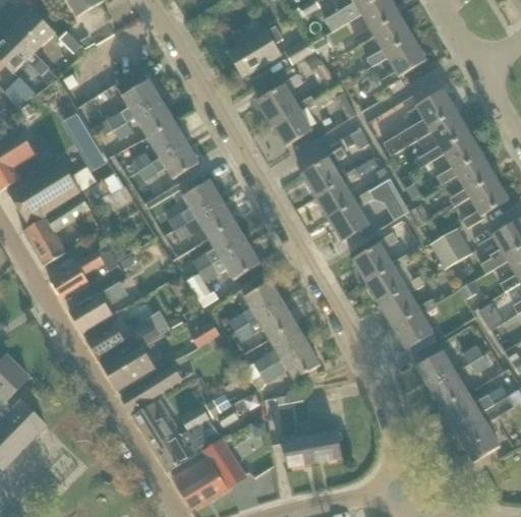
[(68,0),(77,15),(79,14),(91,33),(108,22),(111,20),(101,2),(103,1),(102,0),(68,0)]
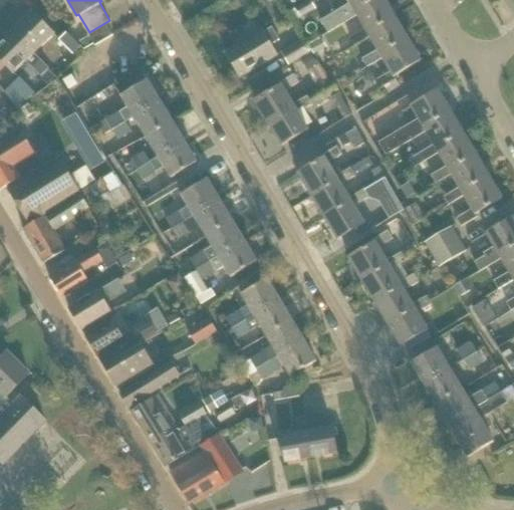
[(302,0),(294,5),(300,15),(316,6),(312,0),(302,0)]
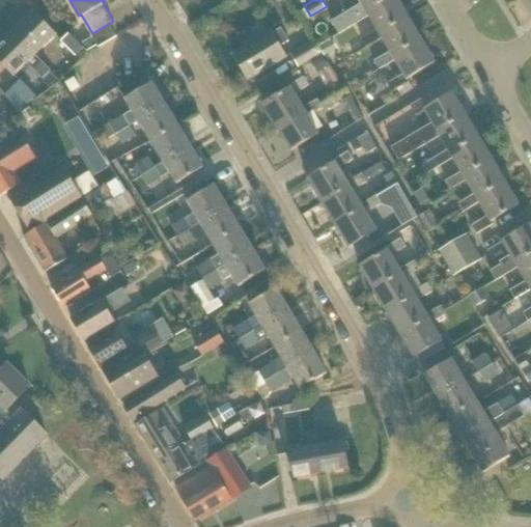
[(366,10),(383,0),(360,0),(361,1),(331,19),(338,31),(353,23),(368,14),(366,10)]
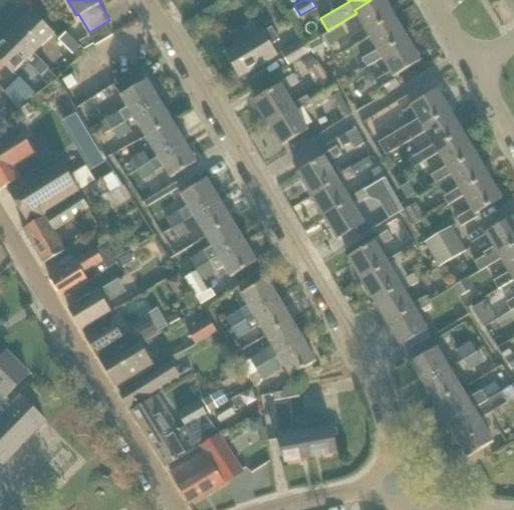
[(367,31),(395,15),(386,0),(370,0),(354,10),(356,13),(364,26),(349,35),(353,43),(369,34),(367,31)]
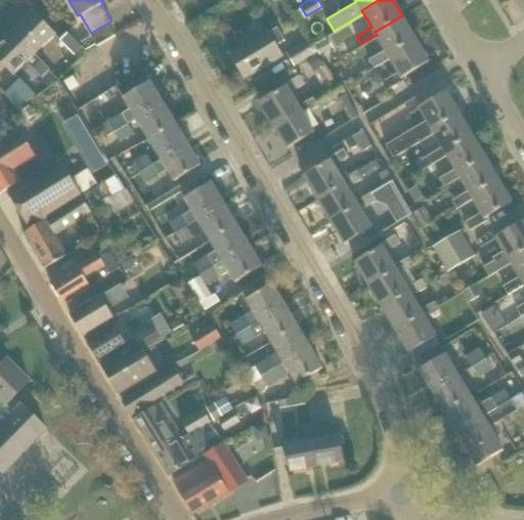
[(33,52),(53,32),(32,9),(11,30),(33,52)]
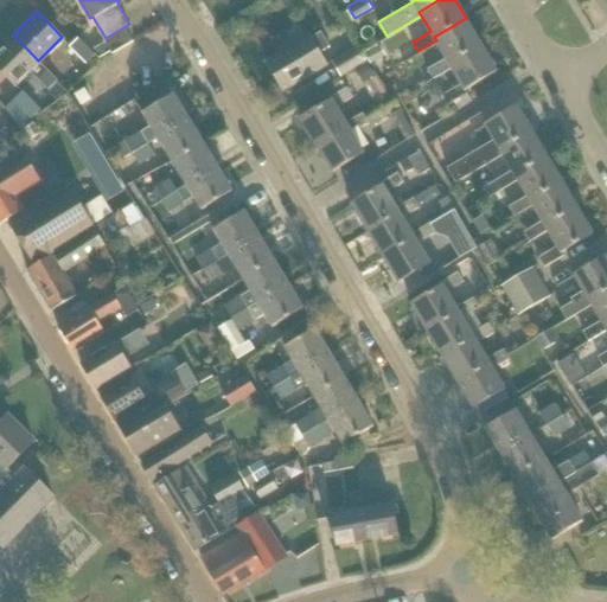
[(448,62),(480,43),(466,18),(434,37),(436,40),(445,57),(427,68),(433,77),(451,66),(448,62)]
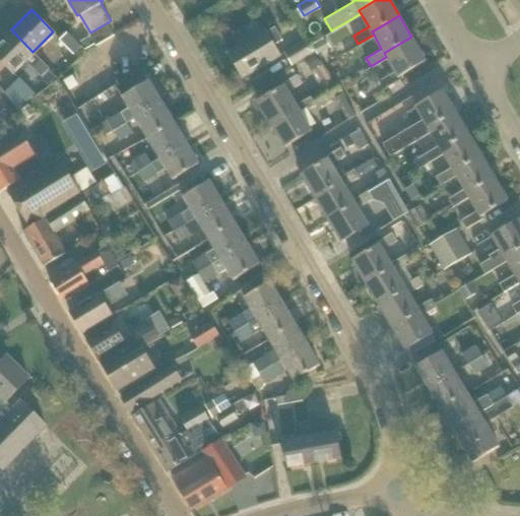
[(282,38),(274,24),(265,30),(264,29),(228,51),(243,75),(279,54),(273,43),(282,38)]
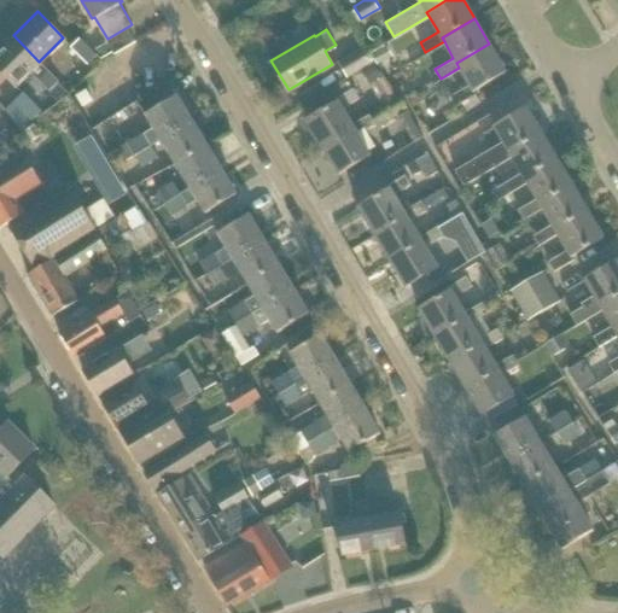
[(57,80),(39,62),(13,35),(0,47),(0,69),(15,85),(30,70),(48,88),(57,80)]
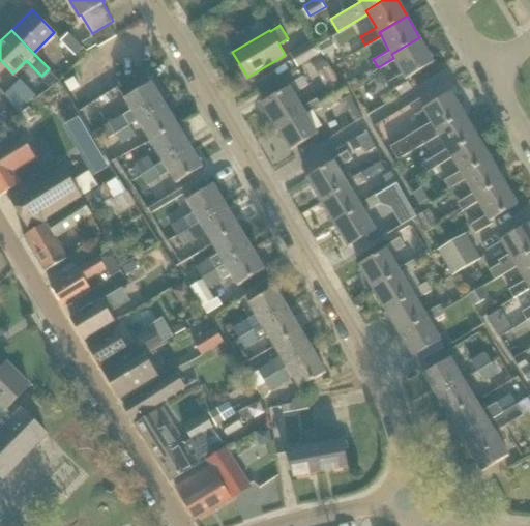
[(75,54),(84,46),(67,30),(59,38),(75,54)]
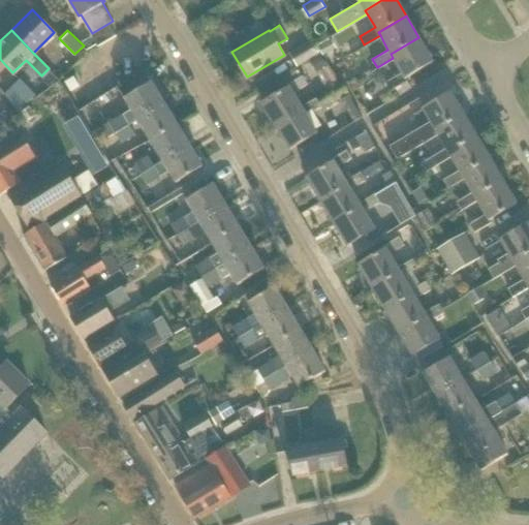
[(92,33),(81,39),(86,49),(97,41),(92,33)]
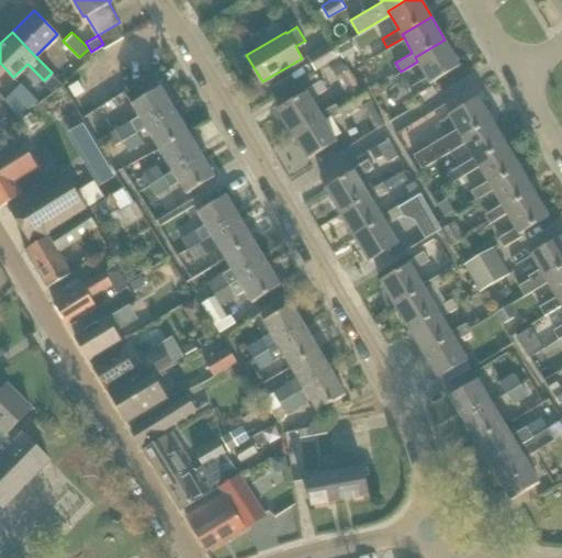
[(350,40),(337,47),(341,56),(356,48),(350,40)]
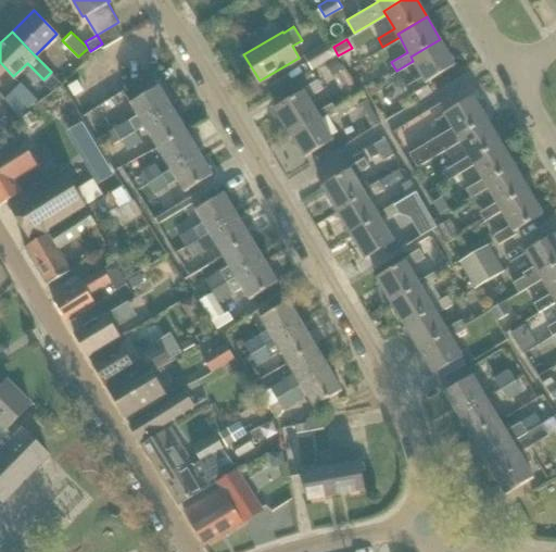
[(411,57),(413,61),(421,75),(405,85),(411,93),(415,90),(419,98),(431,90),(426,80),(454,63),(440,39),(411,57)]
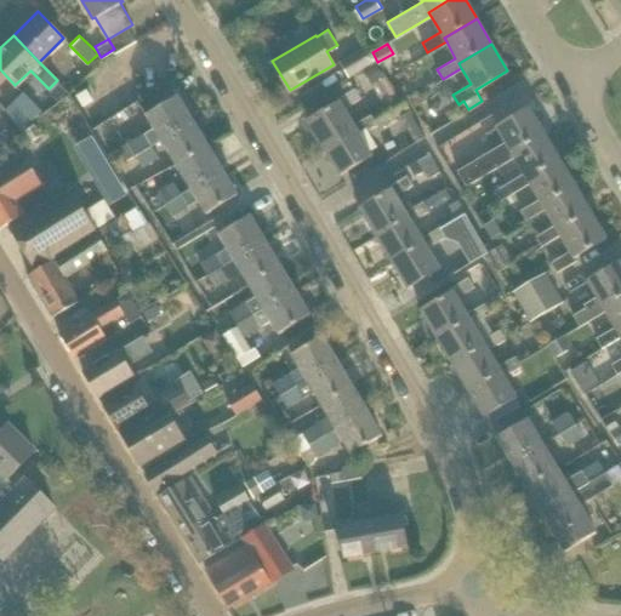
[(365,66),(375,61),(365,45),(339,61),(348,77),(365,66)]
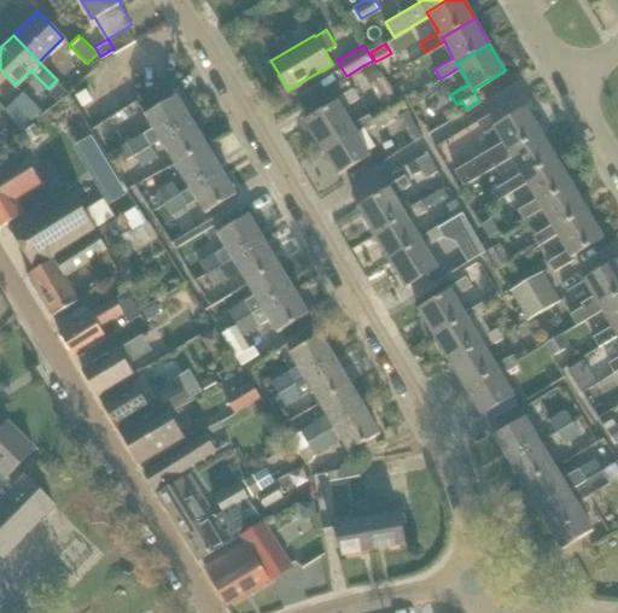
[(382,75),(373,60),(363,65),(372,80),(382,75)]
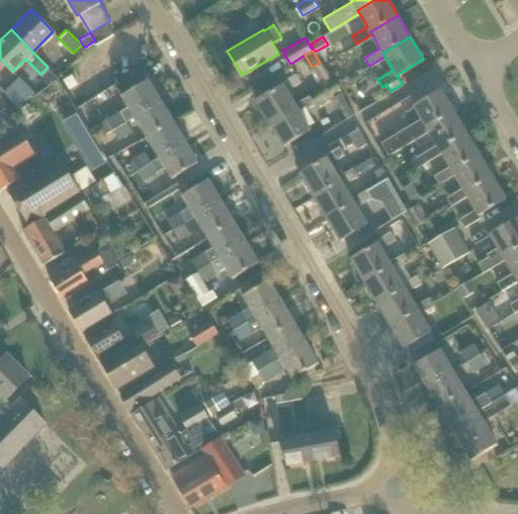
[(296,106),(294,103),(286,89),(300,80),(295,72),(280,81),(282,84),(256,100),(269,122),(296,106)]
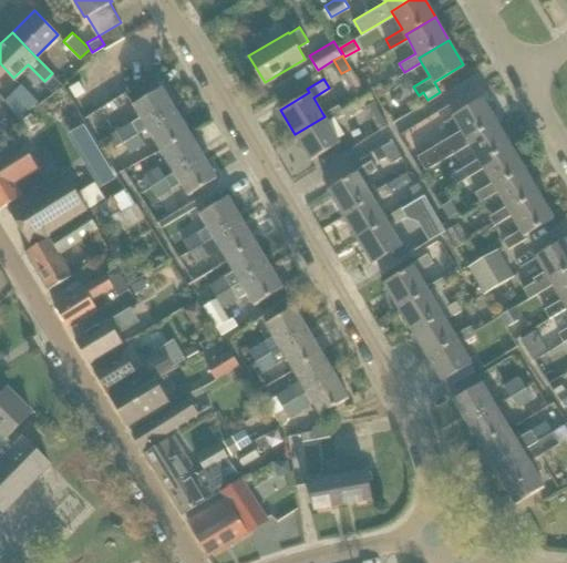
[(74,95),(84,90),(79,80),(69,85),(74,95)]
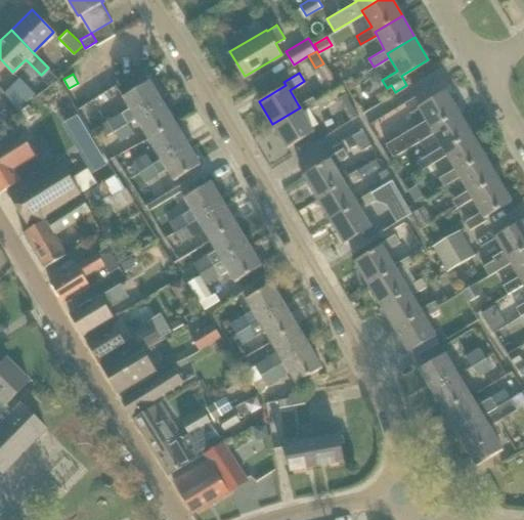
[(16,107),(35,91),(19,77),(4,91),(16,107)]
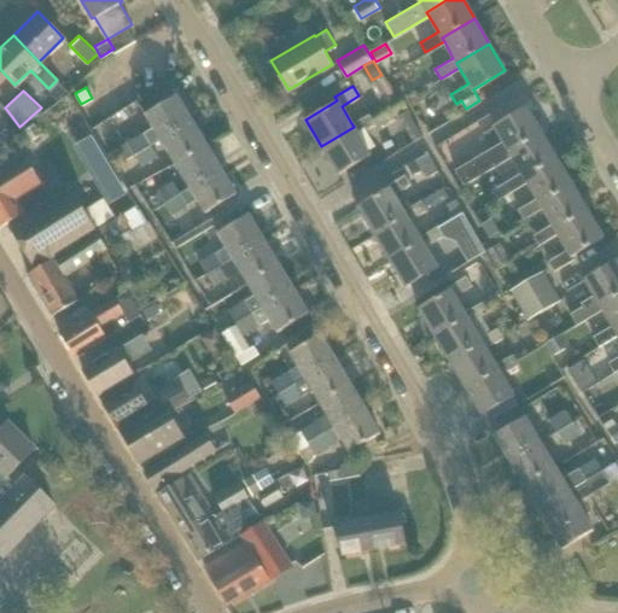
[(134,153),(150,144),(159,138),(191,120),(175,94),(145,112),(152,126),(109,152),(116,164),(133,153),(134,153)]
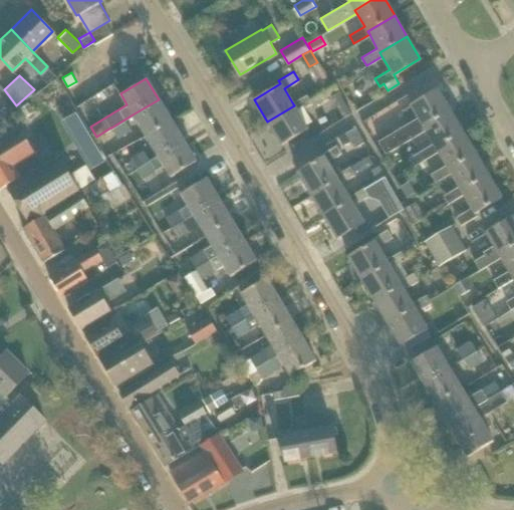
[(336,87),(332,79),(307,94),(312,102),(336,87)]
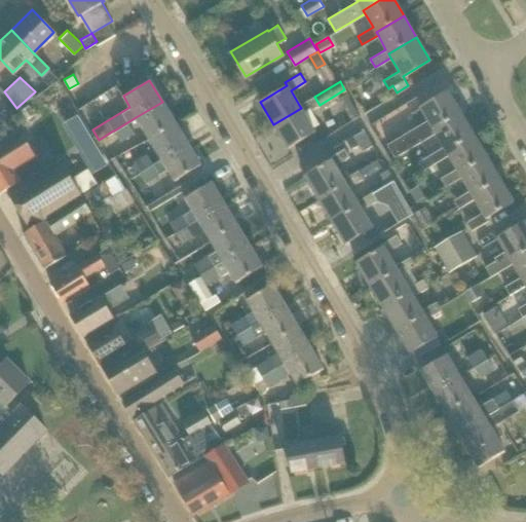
[(433,128),(460,112),(448,90),(420,107),(427,119),(386,143),(395,156),(419,142),(435,133),(433,128)]
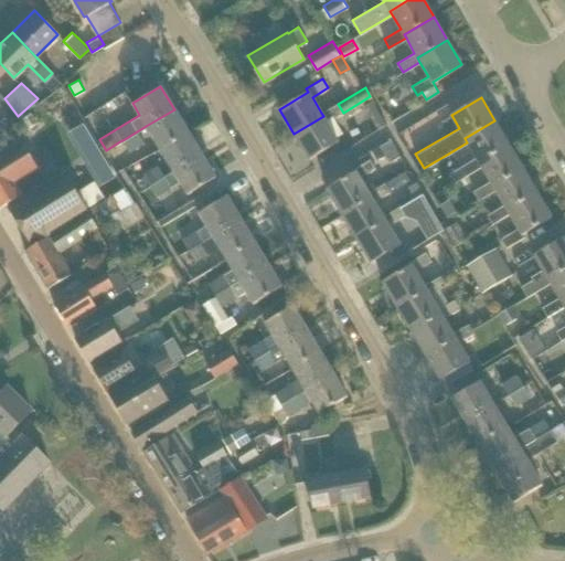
[(377,127),(385,123),(372,98),(363,104),(377,127)]
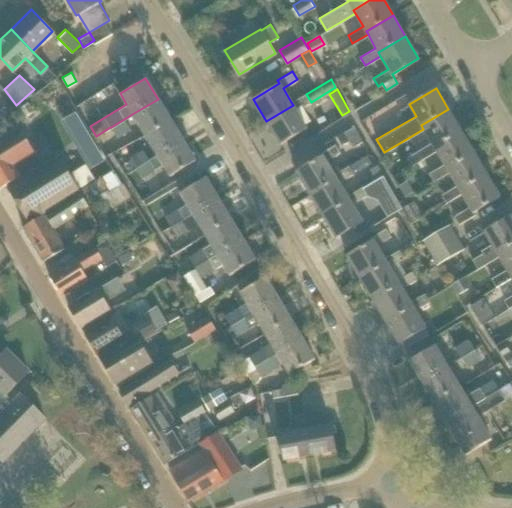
[(293,105),(266,121),(280,143),(306,127),(305,124),(296,110),(302,106),(310,101),(306,94),(305,93),(291,102),(293,105)]
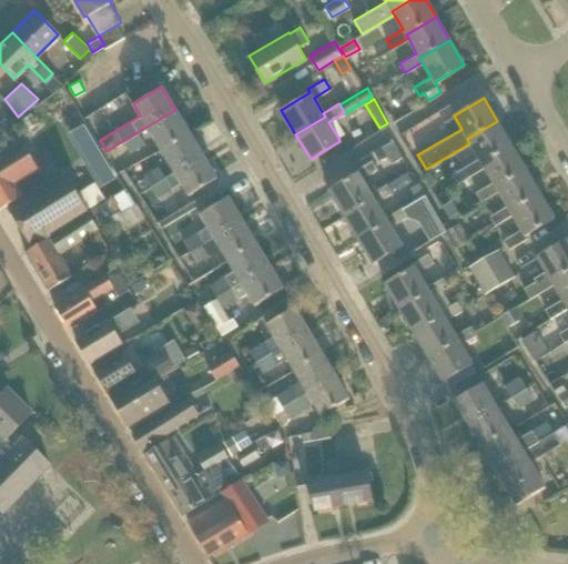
[(161,149),(189,132),(175,110),(146,127),(161,149)]
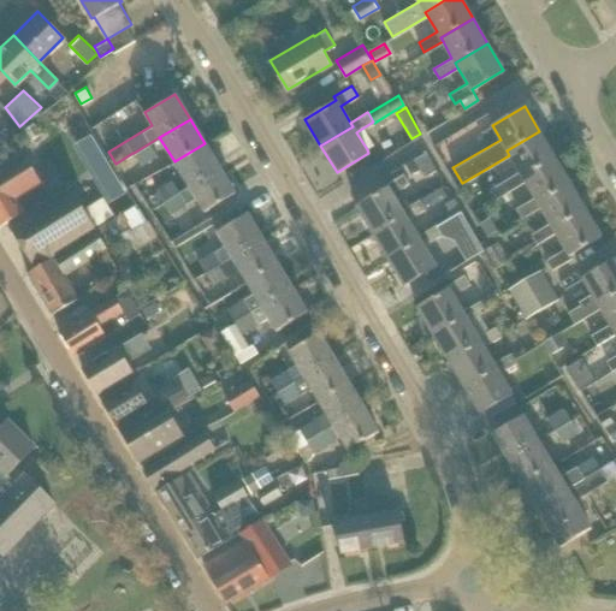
[(522,177),(555,158),(539,131),(507,150),(509,155),(519,171),(490,188),(496,197),(525,181),(522,177)]
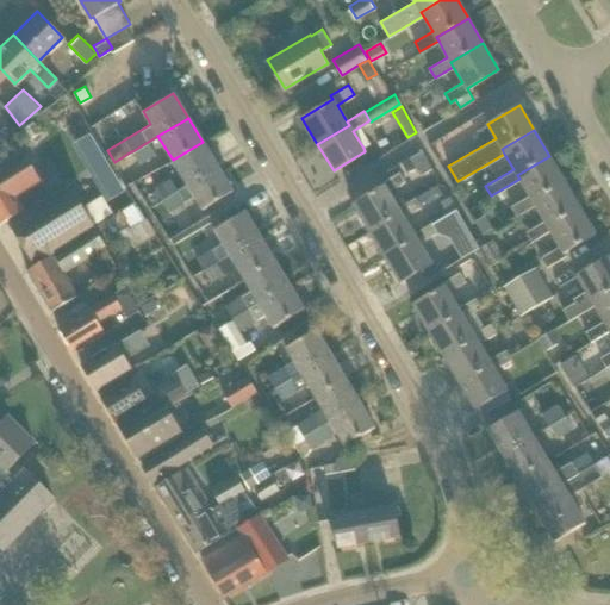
[(148,142),(132,151),(138,163),(155,154),(148,142)]
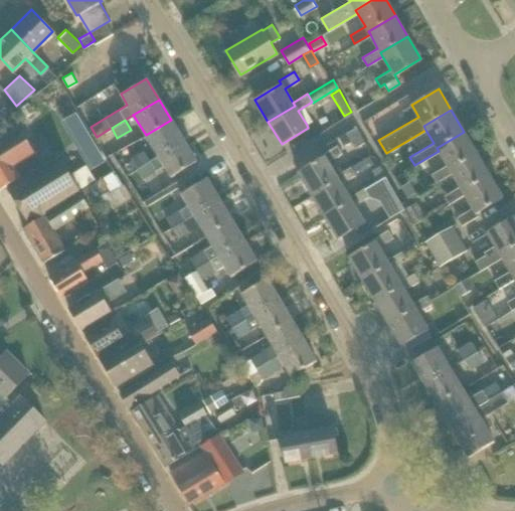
[(158,155),(183,140),(171,120),(146,135),(158,155)]
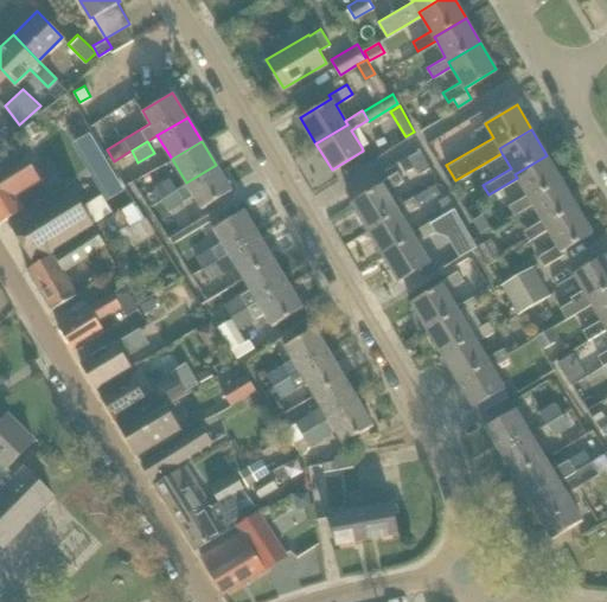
[(49,191),(21,147),(0,160),(0,221),(24,206),(49,191)]
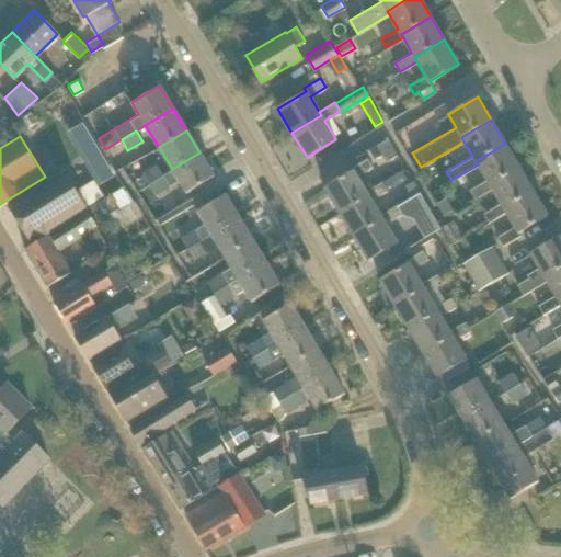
[(76,145),(83,158),(99,148),(92,136),(76,145)]
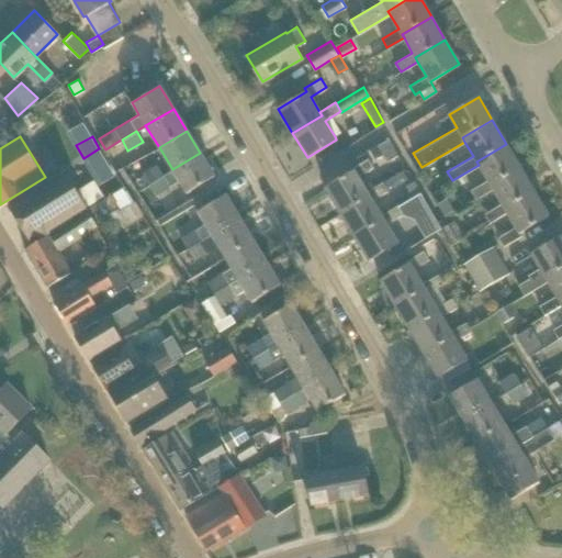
[(379,145),(380,147),(388,160),(397,155),(390,140),(379,145)]
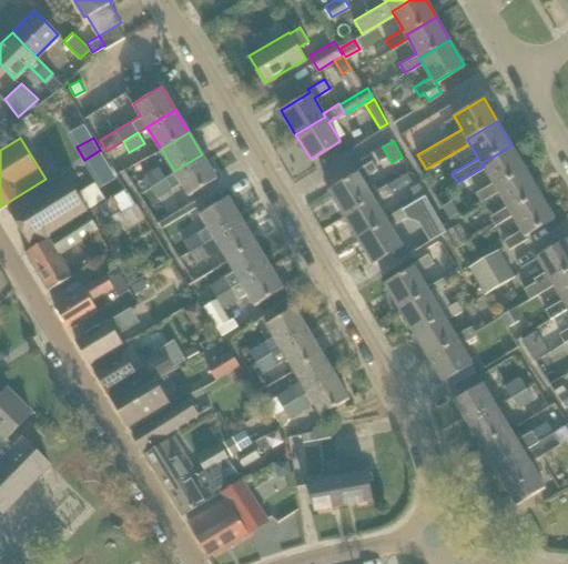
[(496,187),(526,169),(511,145),(482,163),(484,167),(493,181),(476,191),(480,200),(498,190),(496,187)]
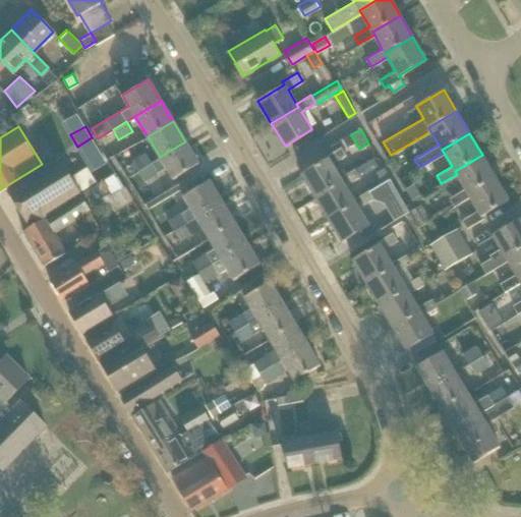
[(185,141),(160,157),(152,162),(158,171),(165,166),(172,178),(198,163),(185,141)]
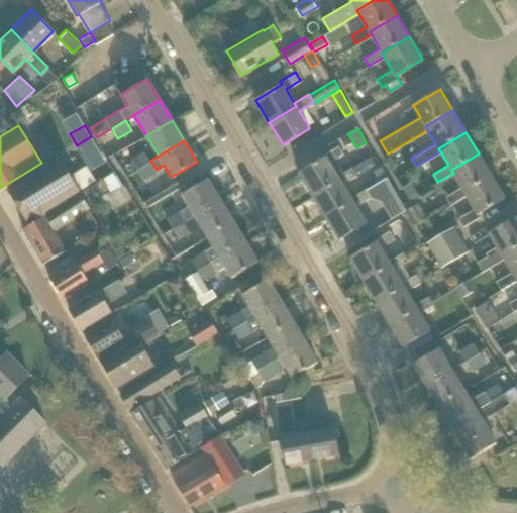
[(339,179),(337,175),(329,162),(343,152),(338,144),(323,154),(325,157),(299,172),(312,195),(339,179)]
